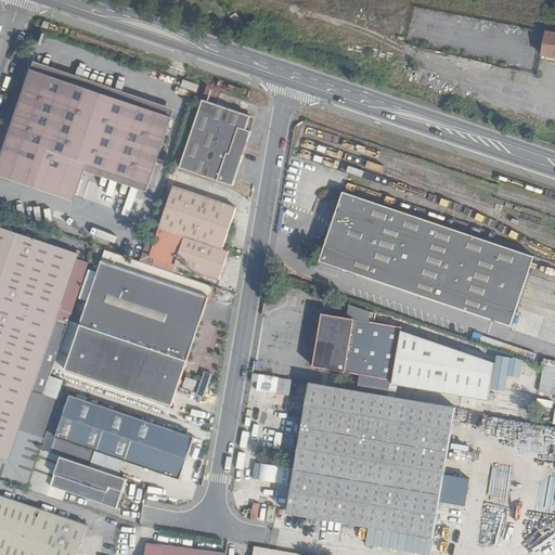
[(537,57),(554,59),(554,33),(540,31),(537,57)]
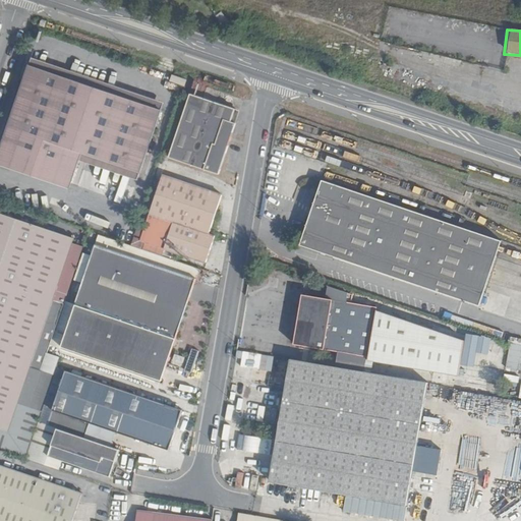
[(139,175),(162,112),(30,67),(0,155),(0,162),(72,186),(84,155),(139,175)]
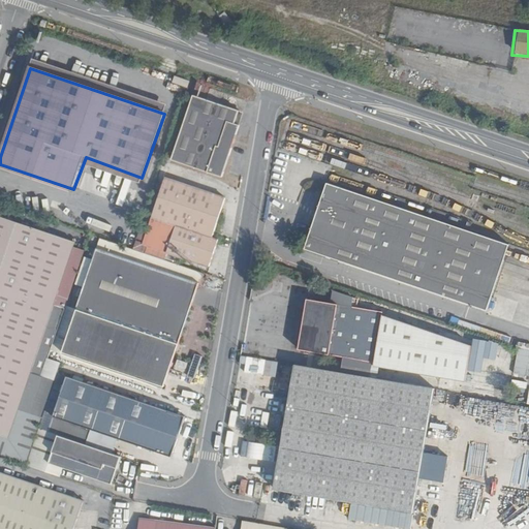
[(191,93),(189,99),(236,115),(238,109),(191,93)]
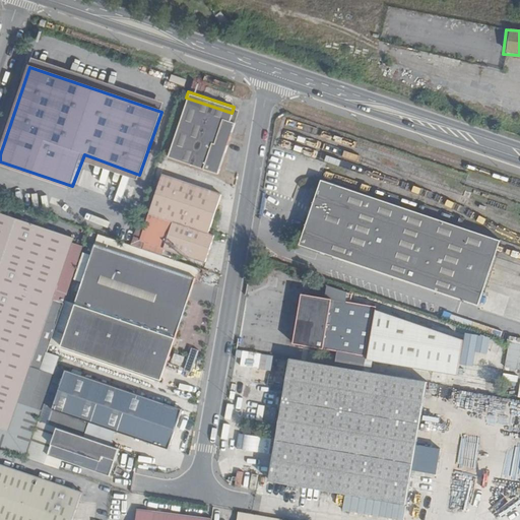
[(232,113),(186,98),(168,155),(216,174),(234,121),(230,121),(232,113)]
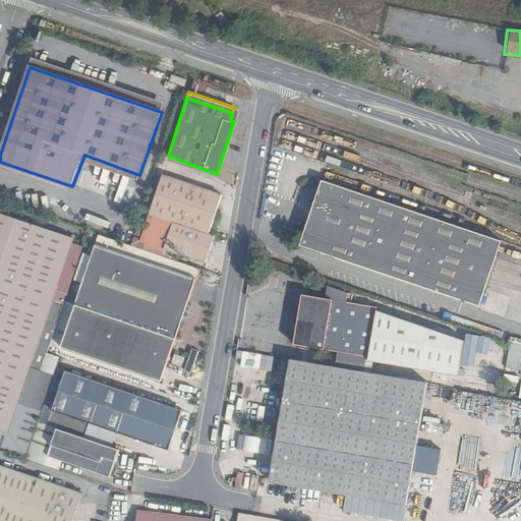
[(147,239),(143,249),(170,257),(173,247),(210,258),(217,236),(210,234),(222,196),(164,176),(143,238),(147,239)]
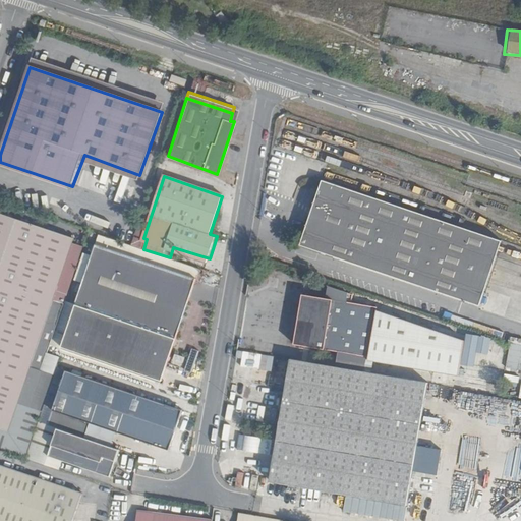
[(442,219),(323,177),(299,242),(477,304),(496,253),(501,239),(442,219)]
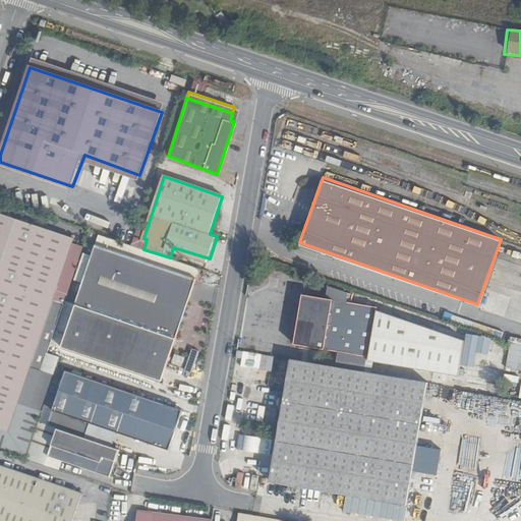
[(0,427),(6,430),(73,238),(0,213),(0,427)]
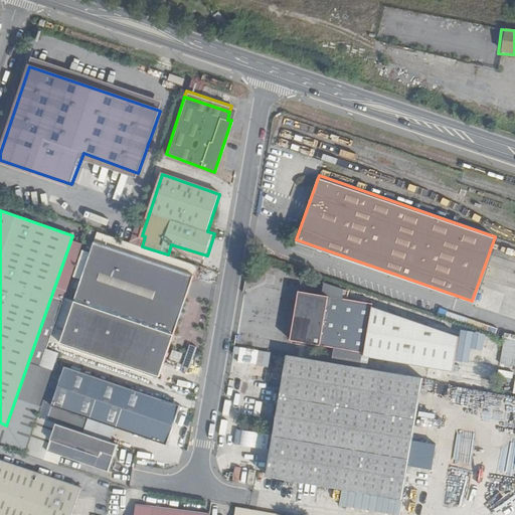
[(173,332),(192,274),(93,240),(73,298),(173,332)]
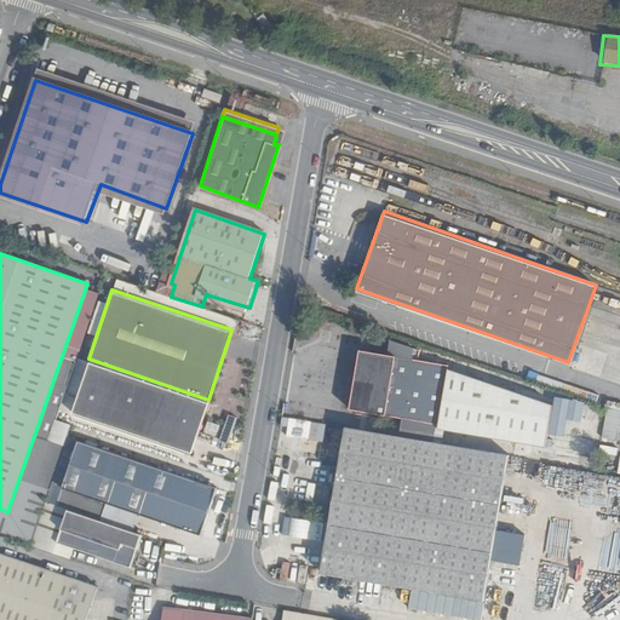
[(432,424),(442,368),(355,351),(344,408),(432,424)]
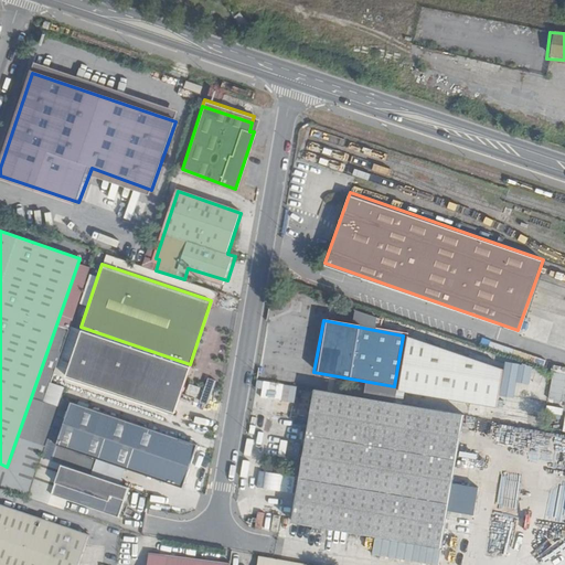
[(564,373),(552,371),(547,400),(562,402),(564,379),(564,373)]
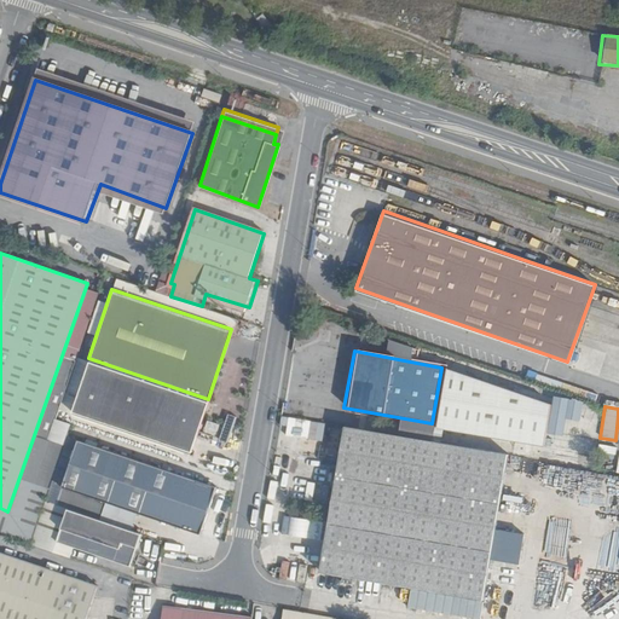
[(510,453),(348,424),(320,572),(341,576),(341,583),(348,584),(351,577),(486,600),(510,453)]
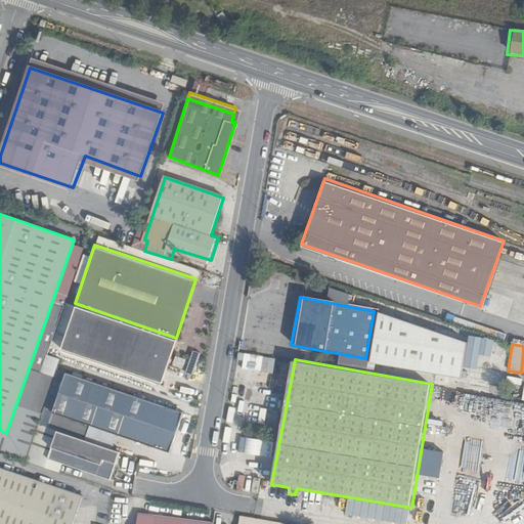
[(168,454),(181,416),(67,373),(52,411),(168,454)]
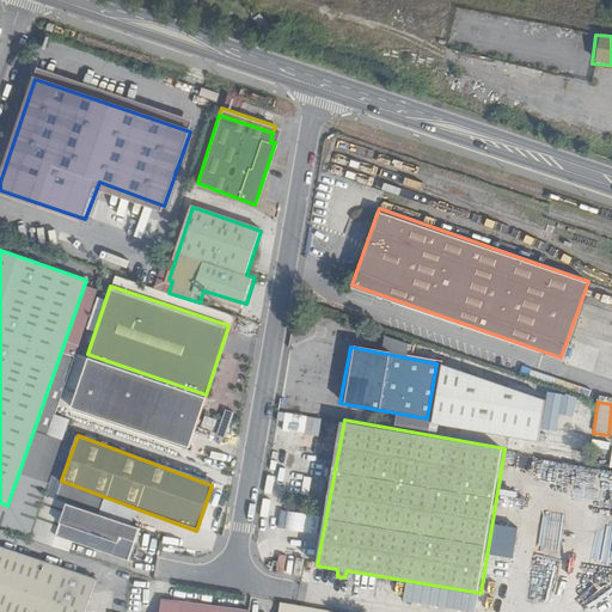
[(138,526),(67,501),(56,533),(128,558),(138,526)]
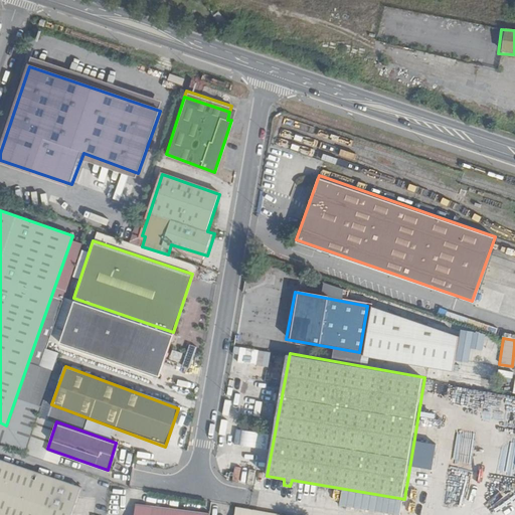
[(71,514),(81,486),(0,458),(0,514),(71,514)]
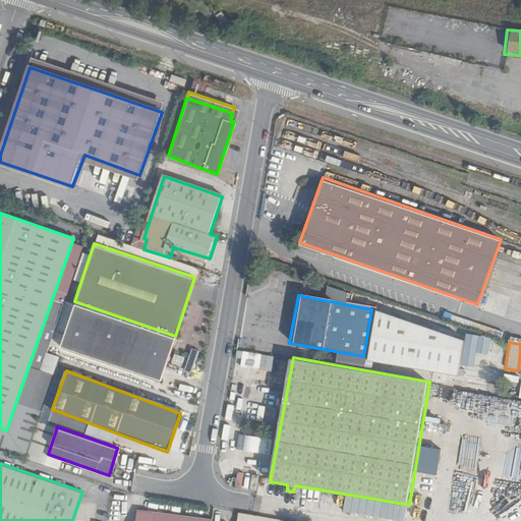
[(197,520),(137,512),(135,520),(197,520)]
